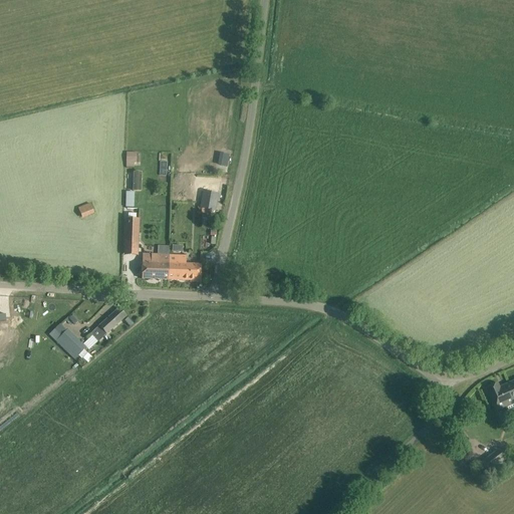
[(125,152),(125,168),(136,167),(136,152),(125,152)]
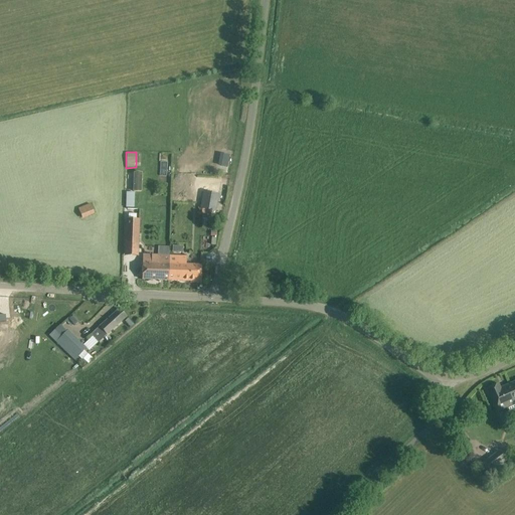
[(131,189),(138,189),(138,170),(130,170),(130,187),(131,189)]
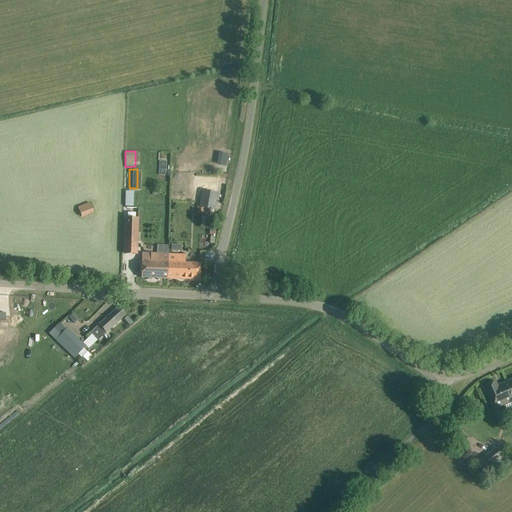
[(131,206),(132,191),(124,191),(124,206),(131,206)]
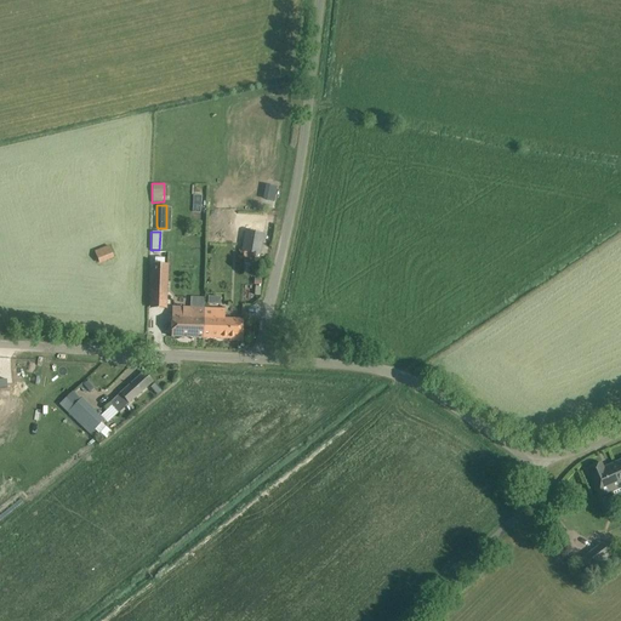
[(263,235),(251,233),(246,232),(243,252),(258,255),(263,235)]
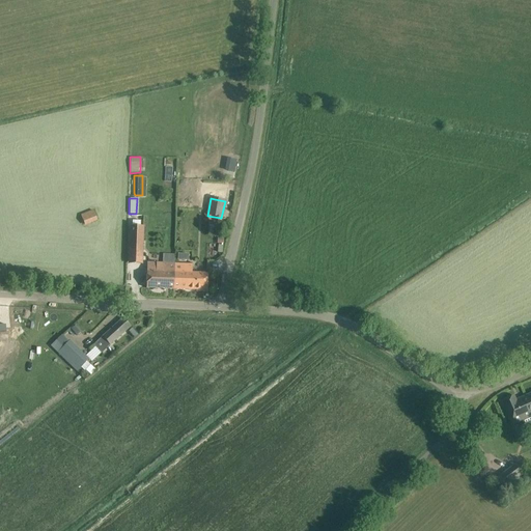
[(98,222),(93,211),(81,215),(85,226),(98,222)]
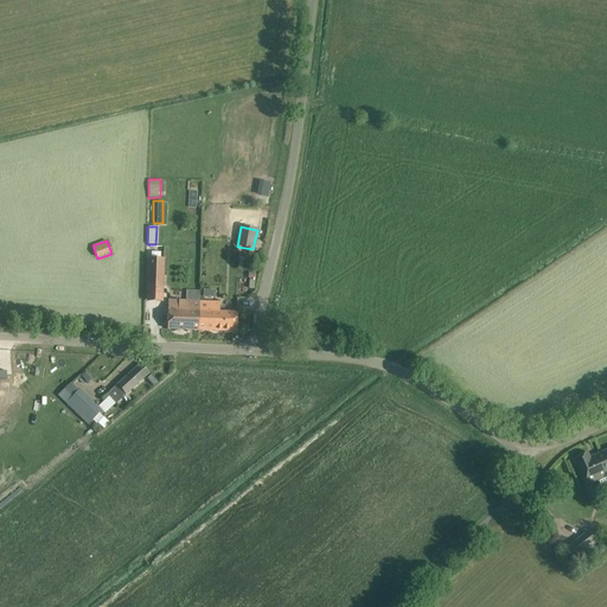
[(165,260),(147,259),(147,288),(164,288),(165,260)]
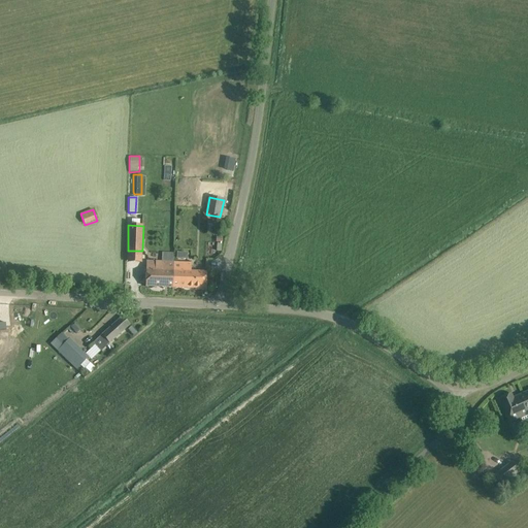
[(191,263),(180,262),(146,261),(145,287),(205,289),(206,272),(190,271),(191,263)]
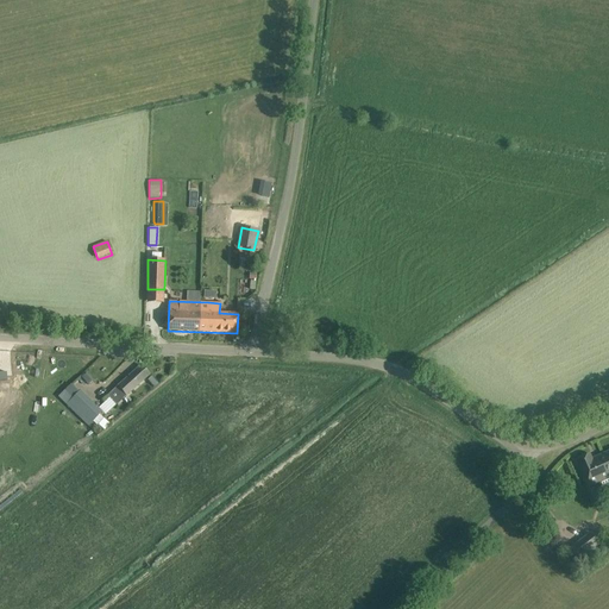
[(80,377),(87,385),(106,365),(99,358),(80,377)]
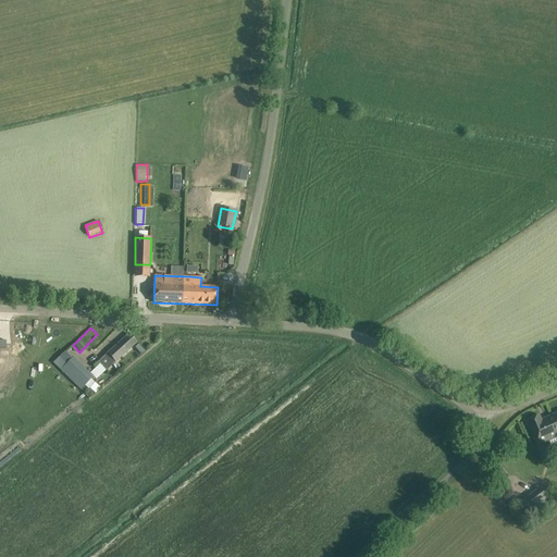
[(128,334),(121,342),(98,362),(106,371),(136,343),(128,334)]
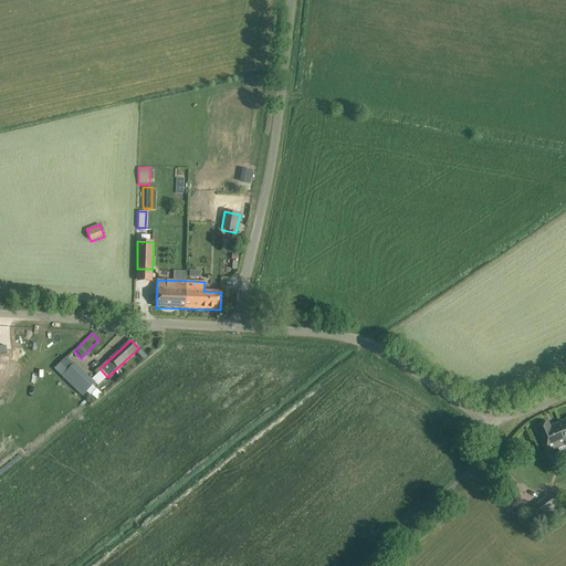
[(147,357),(140,350),(137,353),(143,360),(147,357)]
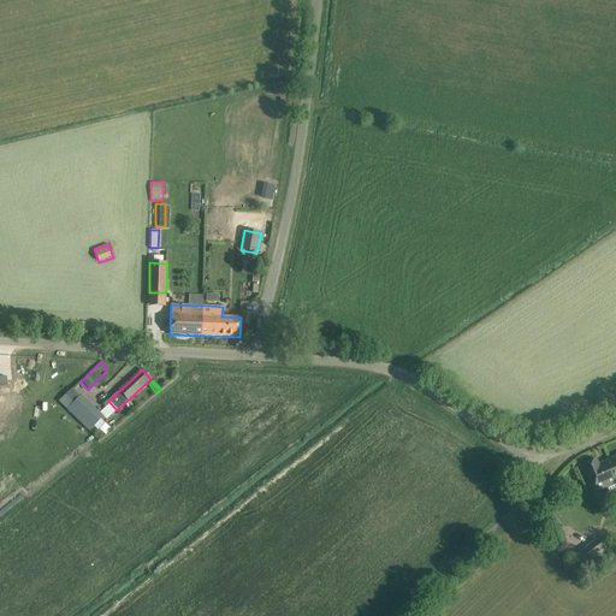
[(80,396),(72,389),(59,402),(89,431),(93,427),(99,421),(102,416),(80,396)]
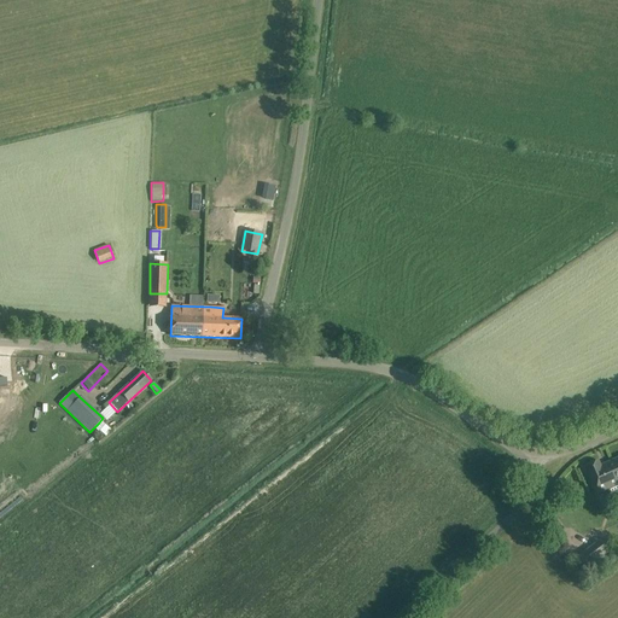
[(612,499),(617,495),(617,474),(612,461),(601,466),(599,461),(586,467),(598,495),(607,490),(612,499)]
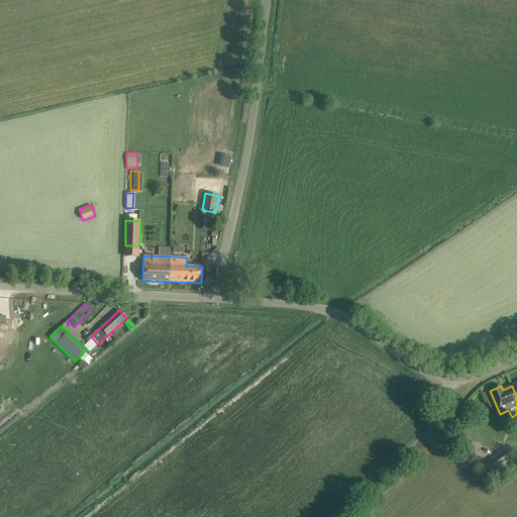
[(490,478),(509,463),(501,453),(482,468),(490,478)]
